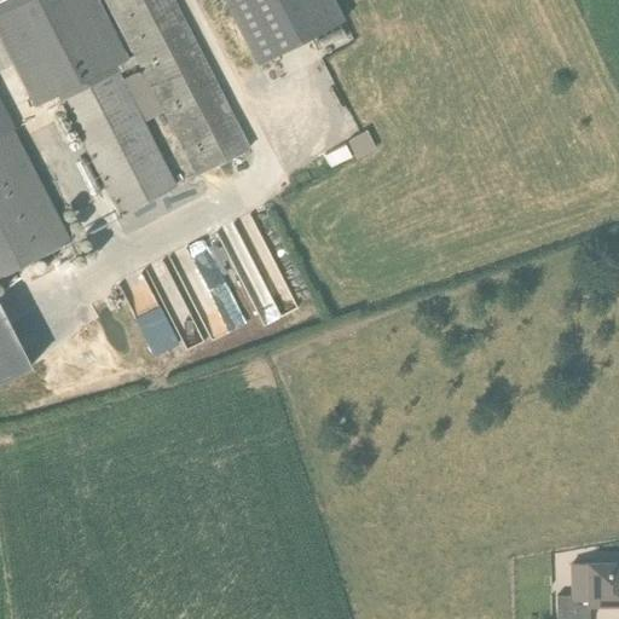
[(249,150),(173,0),(0,0),(0,42),(34,108),(56,96),(119,215),(175,187),(143,123),(162,113),(195,178),(249,150)]
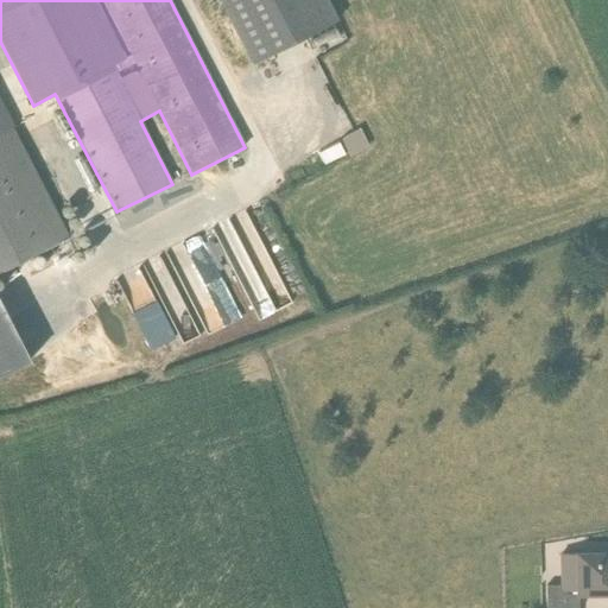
[(337,19),(327,0),(217,0),(251,64),(337,19)]
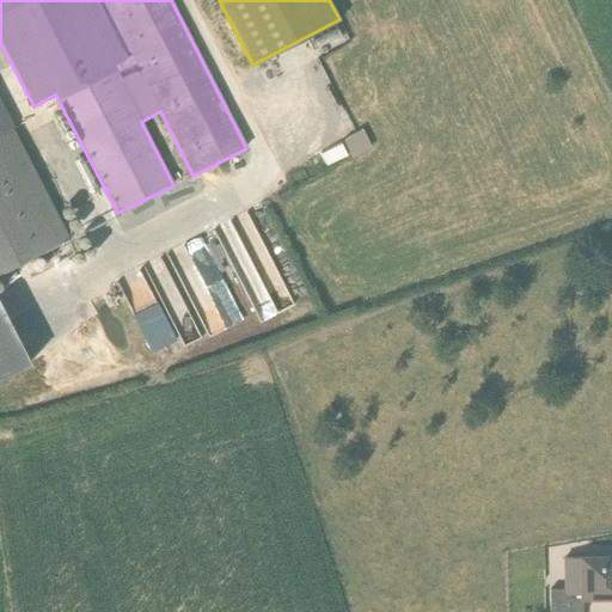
[(0,273),(69,239),(0,104),(0,273)]
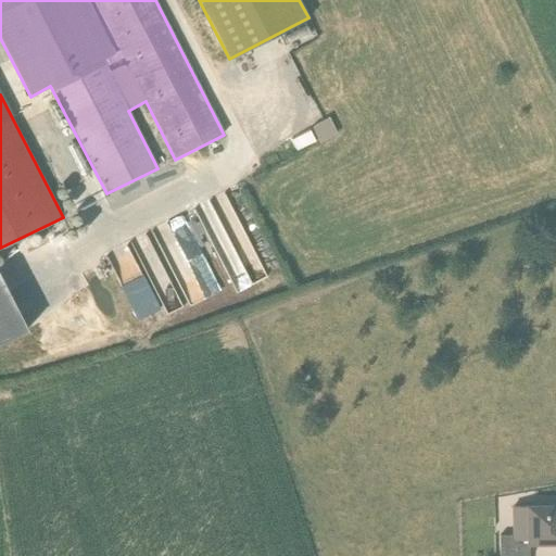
[(0,278),(0,343),(27,330),(0,278)]
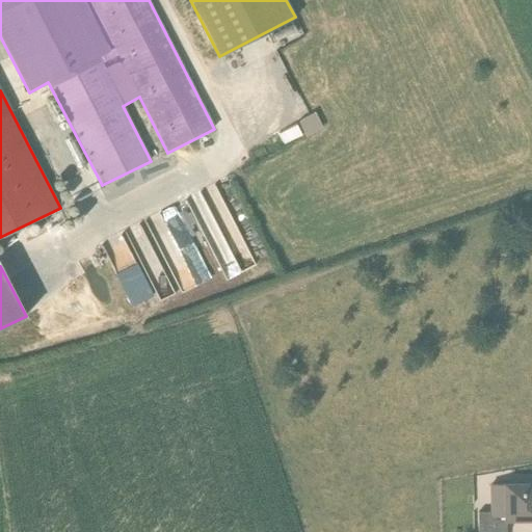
[(531,520),(531,484),(488,485),(488,512),(477,513),(477,531),(505,531),(506,521),(531,520)]
